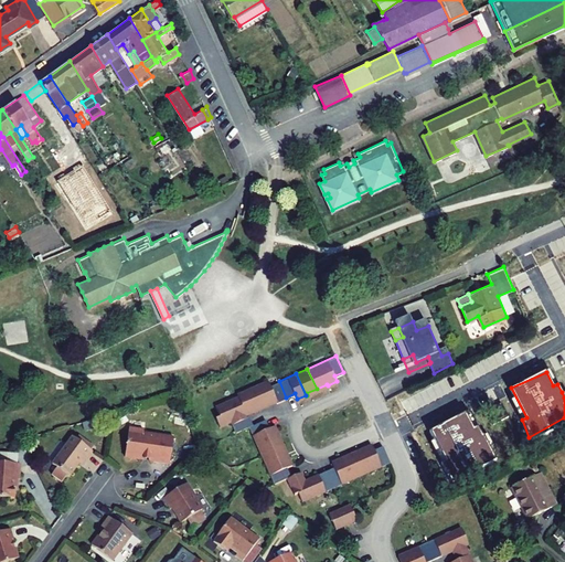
[(277,401),(286,398),(279,381),(270,384),(267,379),(236,392),(237,395),(235,396),(238,403),(244,401),(248,411),(252,410),(252,411),(270,402),(268,398),(275,395),(276,400),(277,401)]
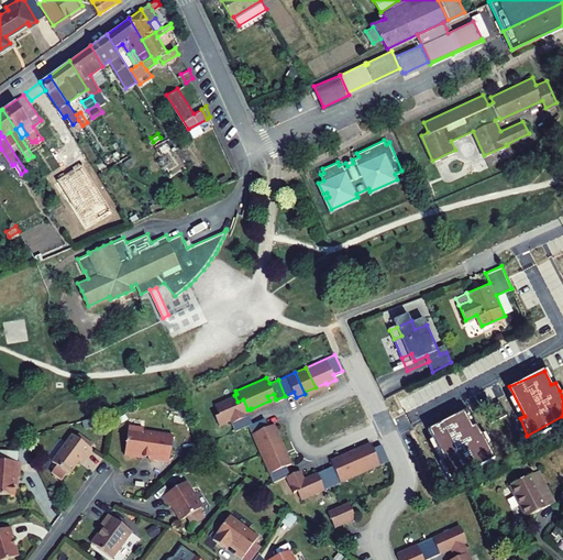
[(244,410),(247,409),(243,399),(238,402),(234,395),(214,404),(219,413),(214,415),(218,424),(230,418),(234,429),(247,424),(252,421),(247,413),(245,414),(244,410)]
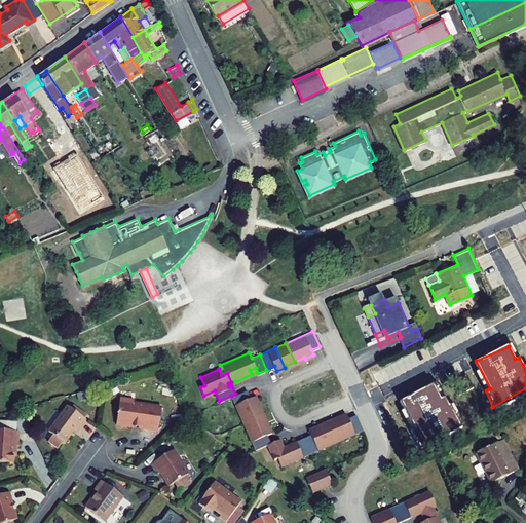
[(440,399),(433,384),(400,400),(422,446),(460,426),(444,398),(440,399)]
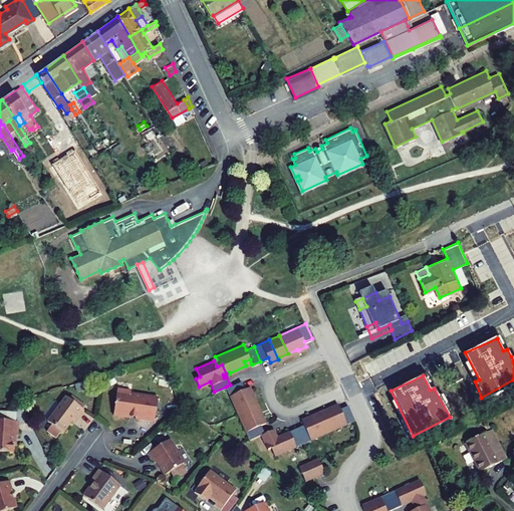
[(75,382),(77,389),(84,386),(82,379),(75,382)]
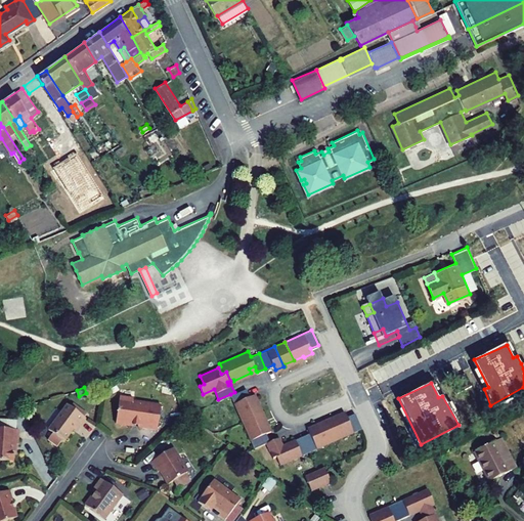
[(243,420),(261,411),(257,402),(258,401),(255,392),(249,395),(246,387),(234,392),(230,394),(243,420)]
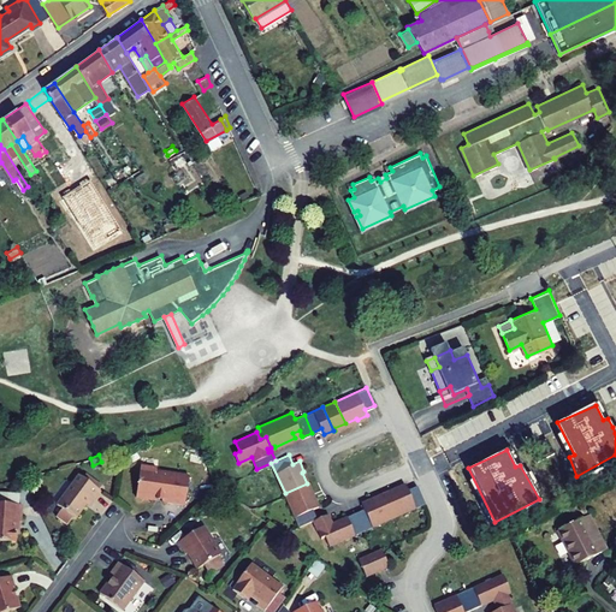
[(141,463),(136,494),(153,497),(153,494),(166,497),(166,499),(185,501),(189,473),(157,468),(157,465),(141,463)]
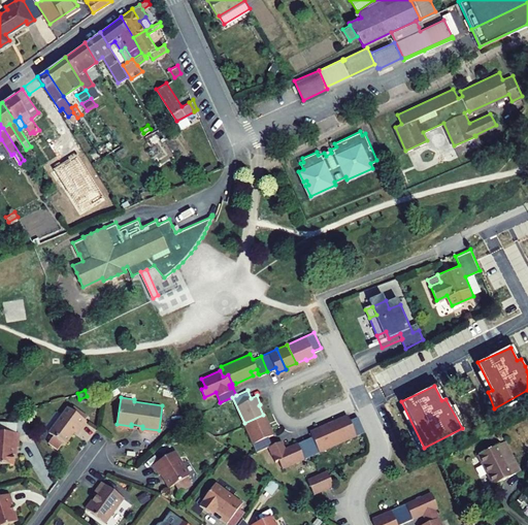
[(74,403),(71,407),(85,418),(88,414),(74,403)]
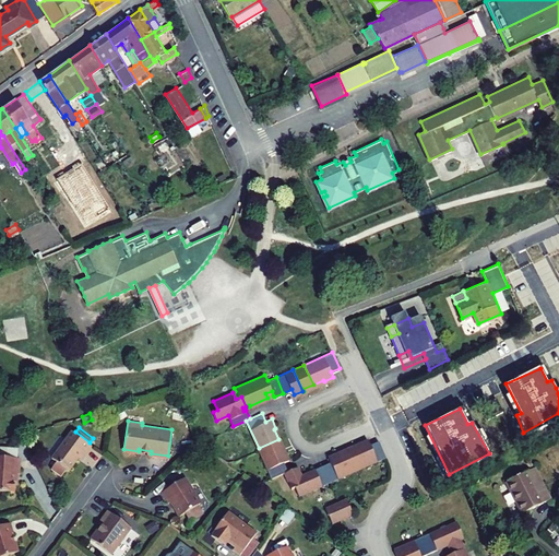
[(86,451),(92,444),(90,442),(75,432),(72,429),(51,457),(57,460),(51,468),(61,474),(67,468),(69,469),(83,449),(86,451)]
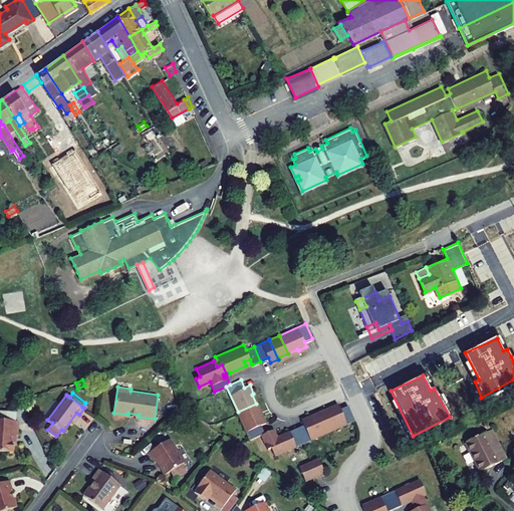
[(329,408),(320,412),(328,431),(354,419),(347,404),(340,408),(337,403),(329,407),(329,408)]
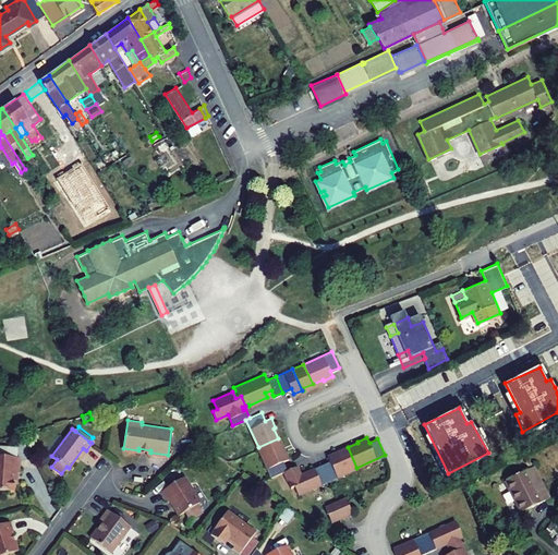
[(283,470),(287,469),(283,460),(289,458),(284,448),(282,449),(278,438),(258,447),(270,475),(283,470)]
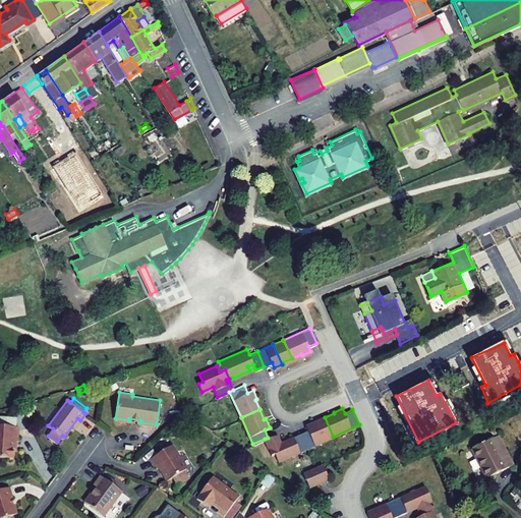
[(317,443),(333,437),(325,417),(314,421),(314,420),(309,422),(317,443)]
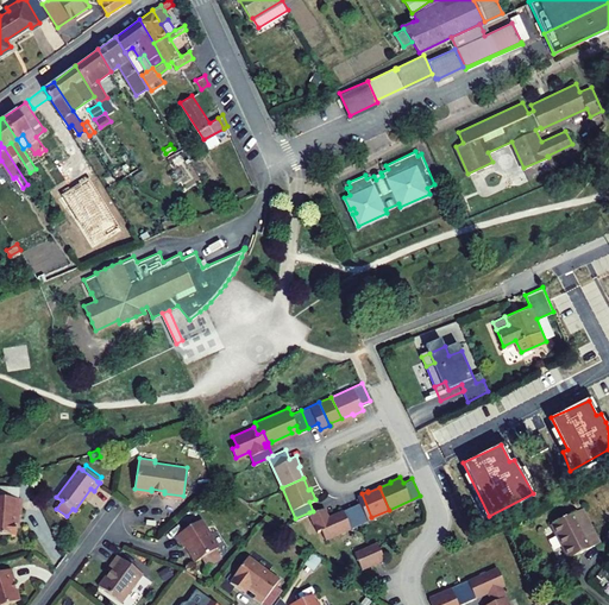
[(371,517),(362,493),(357,496),(359,502),(351,505),(358,523),(371,517)]
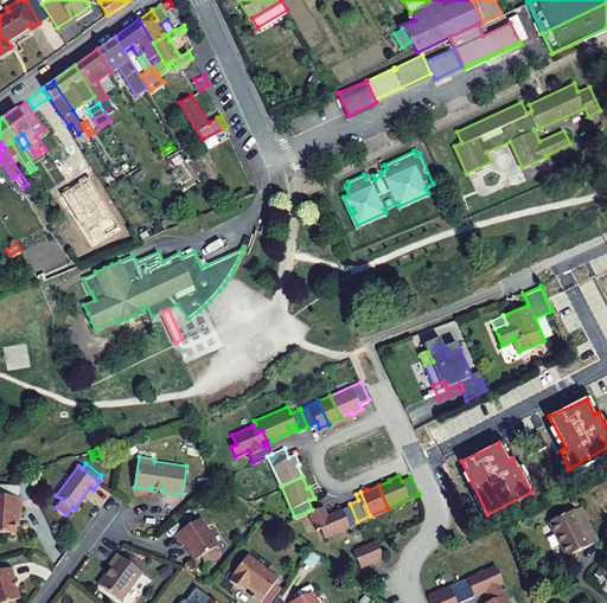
[(20,512),(21,495),(0,493),(0,530),(16,531),(16,518),(16,511),(20,512)]
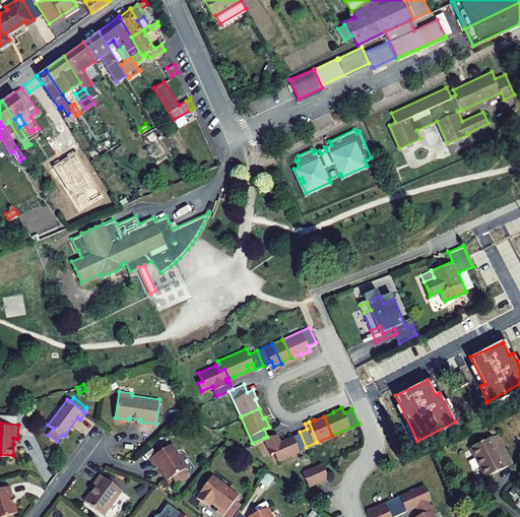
[(306,447),(300,432),(280,441),(276,433),(267,437),(264,438),(270,453),(274,452),(277,459),(306,447)]
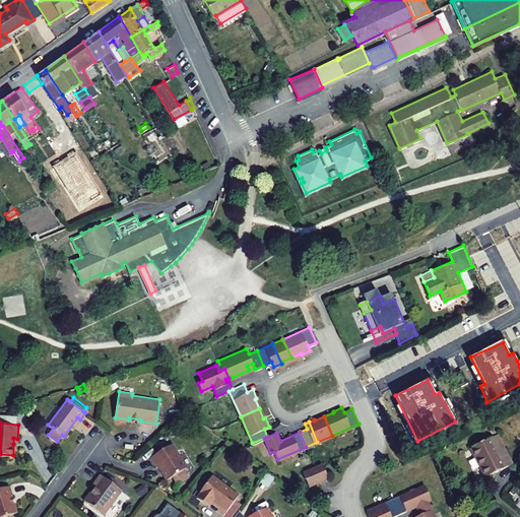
[(497,433),(470,447),(485,475),(512,462),(497,433)]
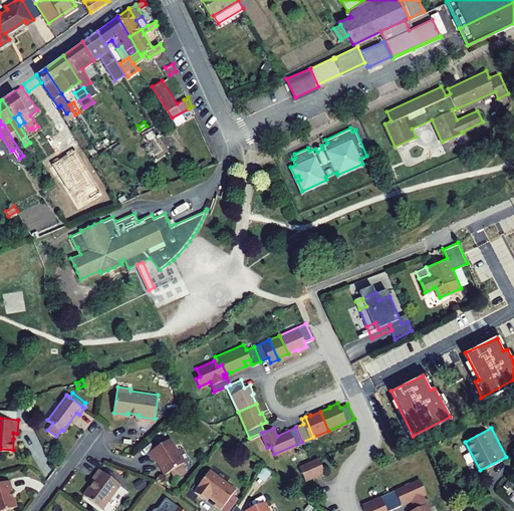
[(149,451),(155,461),(157,459),(165,473),(170,470),(175,477),(187,470),(182,462),(185,461),(171,437),(149,451)]
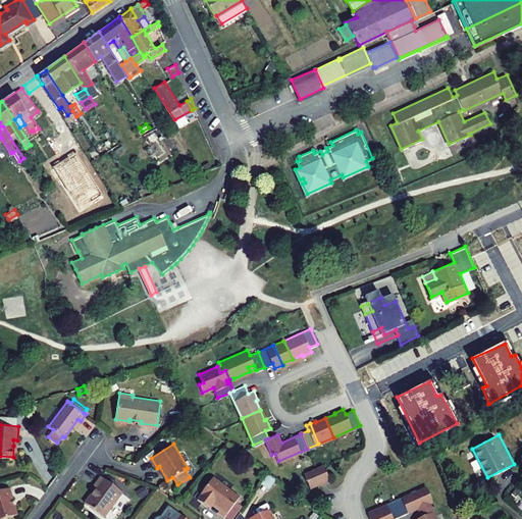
[(329,478),(323,465),(304,473),(310,487),(329,478)]
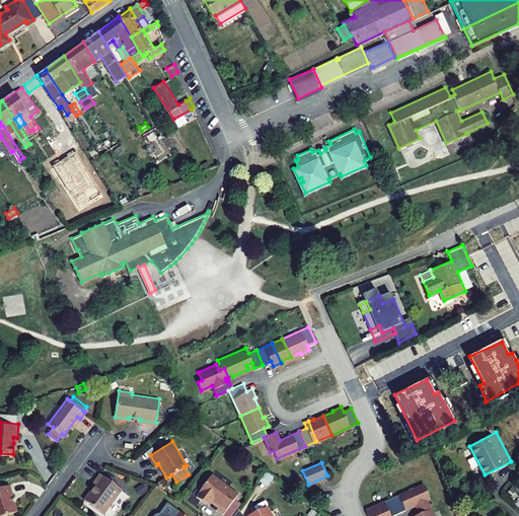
[(274,474),(267,469),(260,480),(266,485),(274,474)]
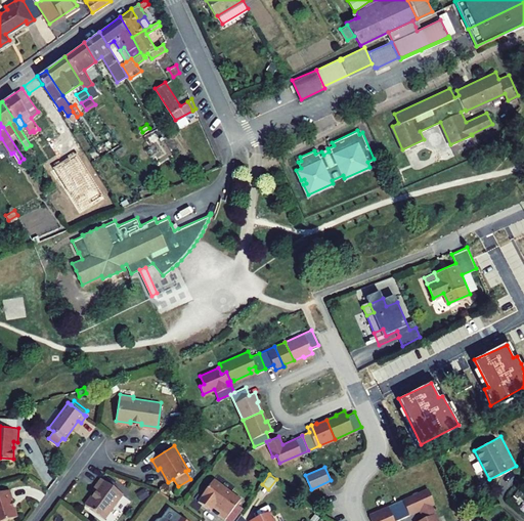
[(91,494),(85,503),(104,517),(123,492),(101,476),(92,488),(95,490),(92,495),(91,494)]
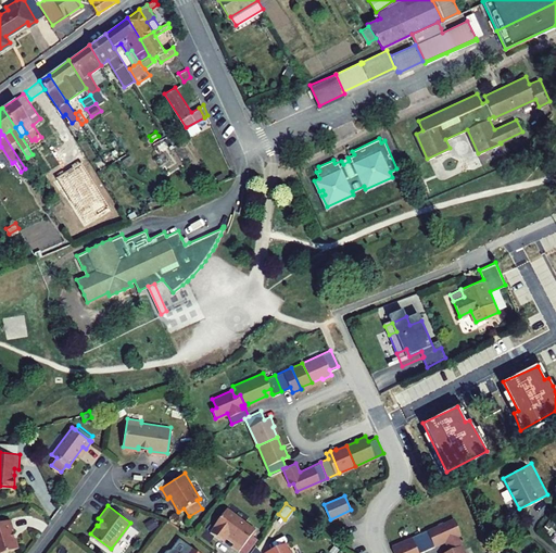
[(255,528),(227,506),(214,525),(211,530),(219,537),(224,531),(226,533),(235,540),(232,544),(239,549),(247,540),(252,544),(256,539),(250,535),(255,528)]
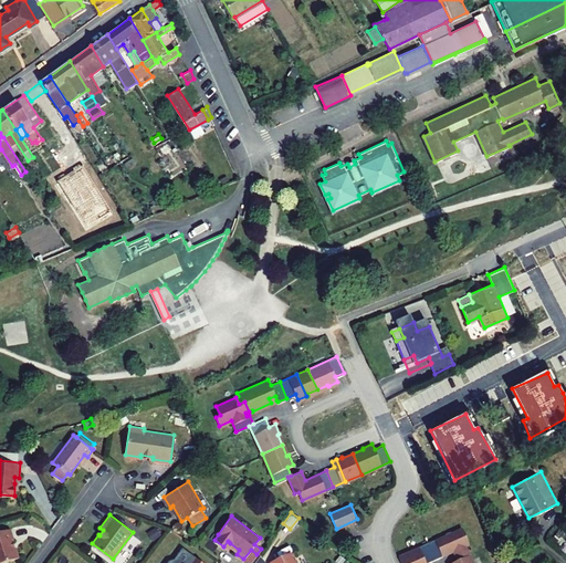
[(154,539),(161,533),(156,524),(148,530),(154,539)]
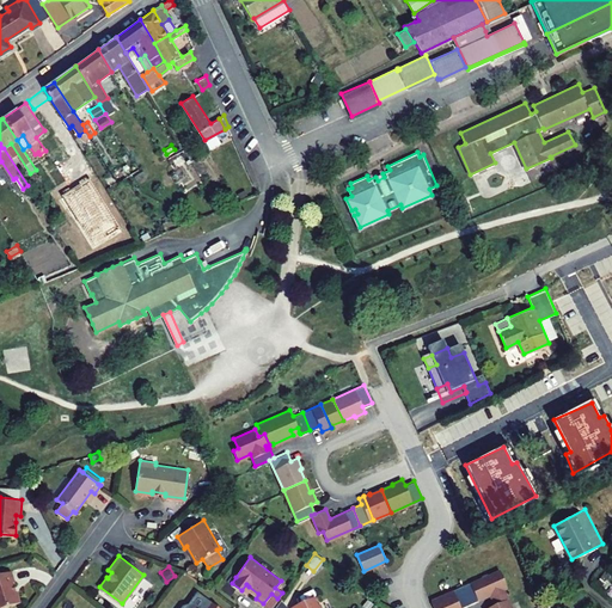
[(495,603),(508,597),(505,588),(508,587),(500,569),(463,585),(470,602),(490,594),(495,603)]
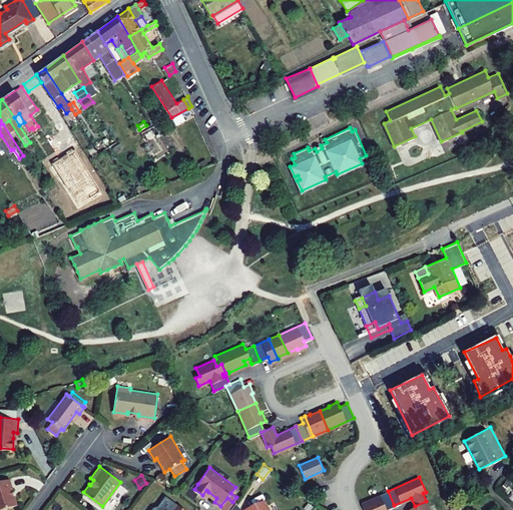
[(12,487),(9,478),(0,480),(0,509),(17,504),(14,495),(10,494),(10,490),(10,488),(12,487)]
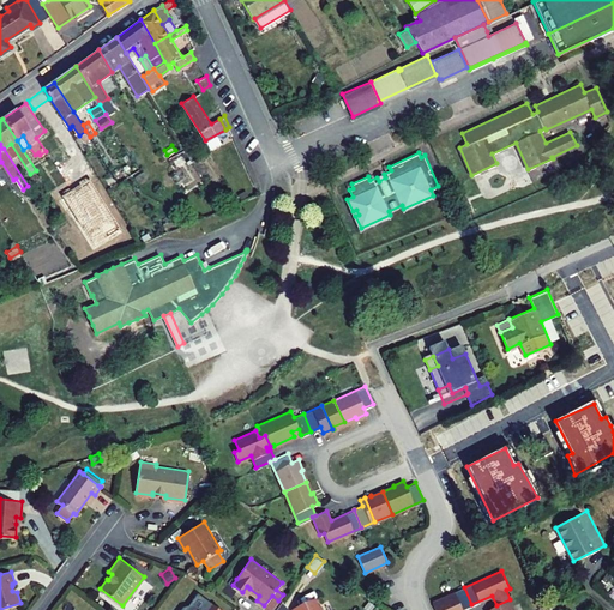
[(463,609),(471,604),(464,587),(433,601),(437,609),(463,609)]
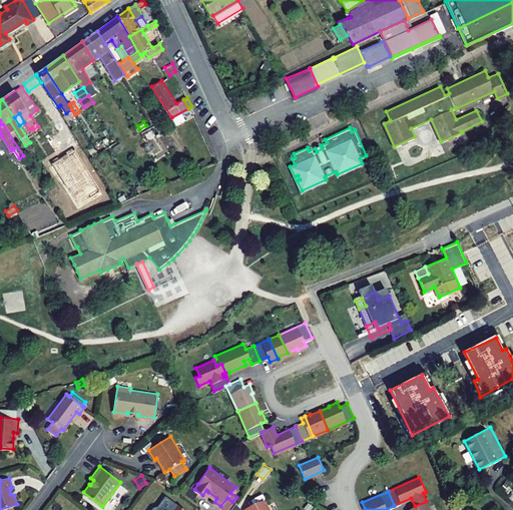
[(225,509),(232,502),(227,498),(220,506),(225,509)]
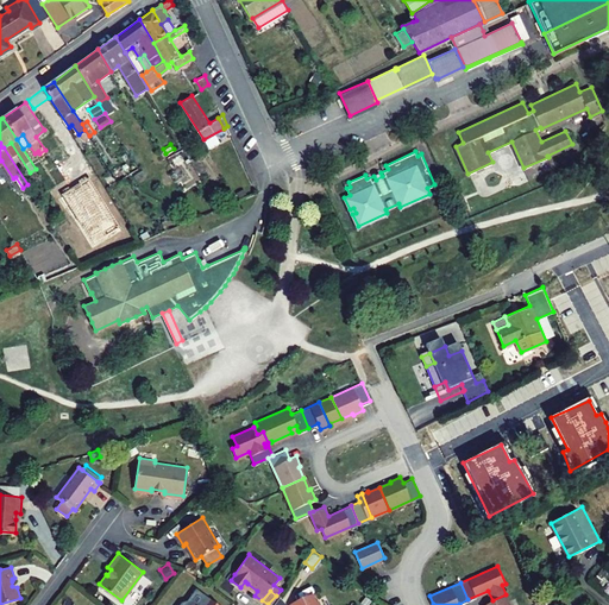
[(322,604),(320,600),(320,599),(319,599),(316,600),(313,592),(289,603),(289,604),(322,604)]
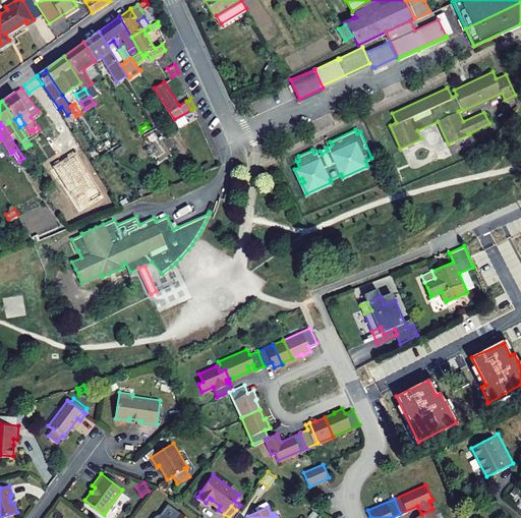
[(437,517),(432,509),(421,514),(414,517),(437,517)]
